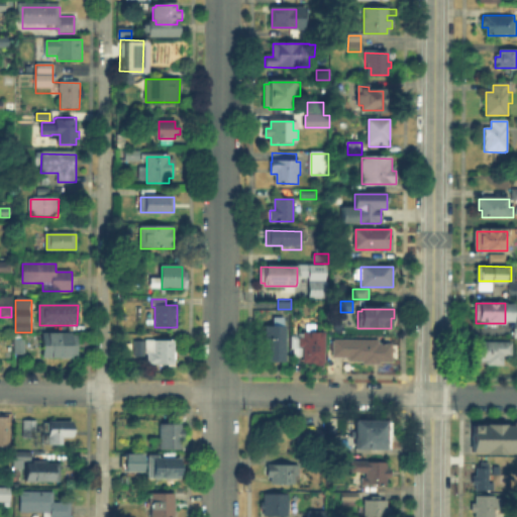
[(287,362),(266,362),(266,328),(287,328),(287,362)]
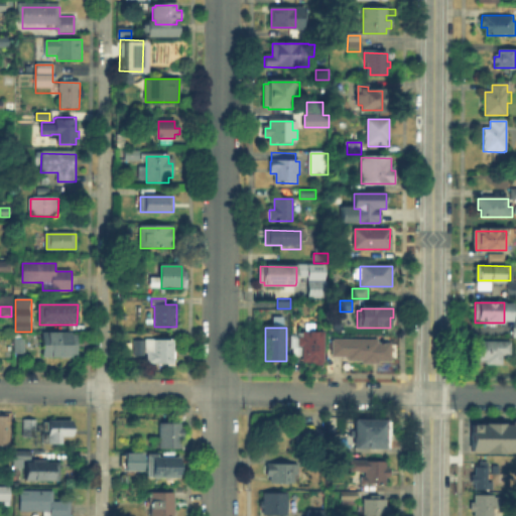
[(323,364),(299,364),(299,339),(305,339),(305,333),(326,333),(326,363),(323,363),(323,364)]
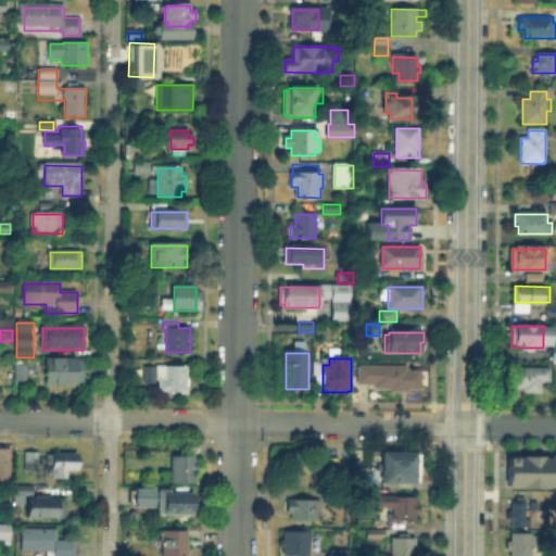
[(76,384),(76,388),(57,387),(57,384),(48,384),(48,362),(83,362),(83,384),(76,384)]
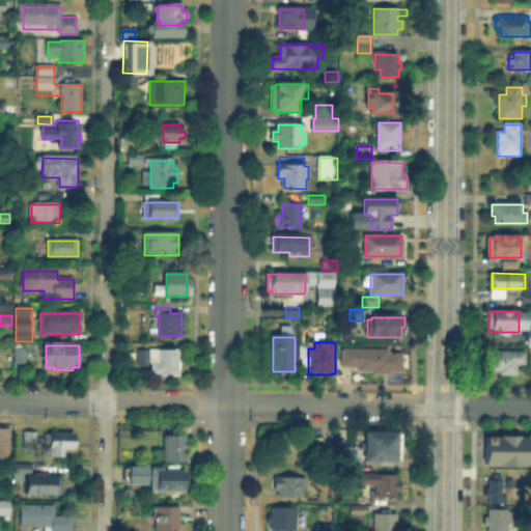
[(152,374),(152,365),(139,365),(139,346),(180,347),(180,374),(152,374)]
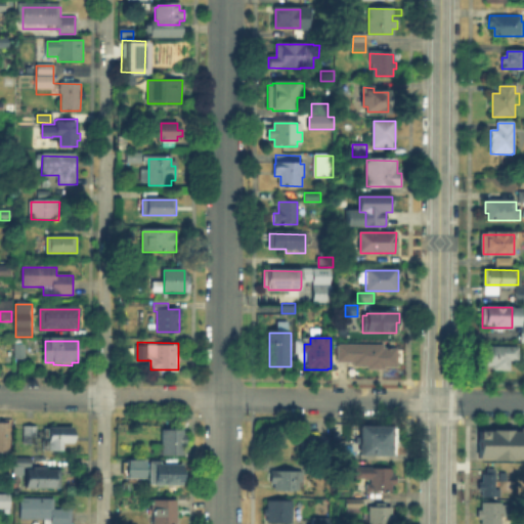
[(26,358),(15,358),(15,345),(26,345),(26,358)]
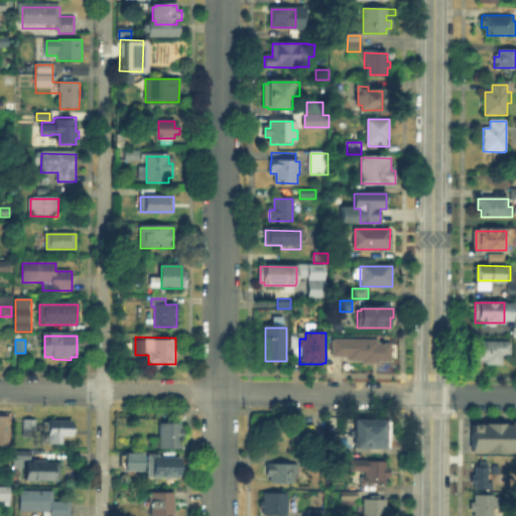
[(367,340),(367,343),(389,343),(389,346),(392,346),(392,362),(379,362),(379,364),(365,364),(365,361),(344,361),(344,357),(334,357),(334,340),(367,340)]
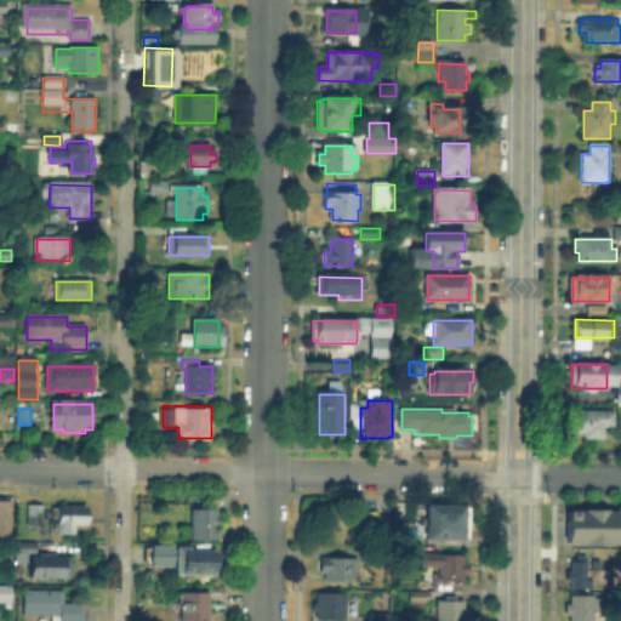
[(604,427),(604,440),(586,440),(586,437),(570,436),(570,419),(576,419),(576,414),(614,414),(614,427),(604,427)]
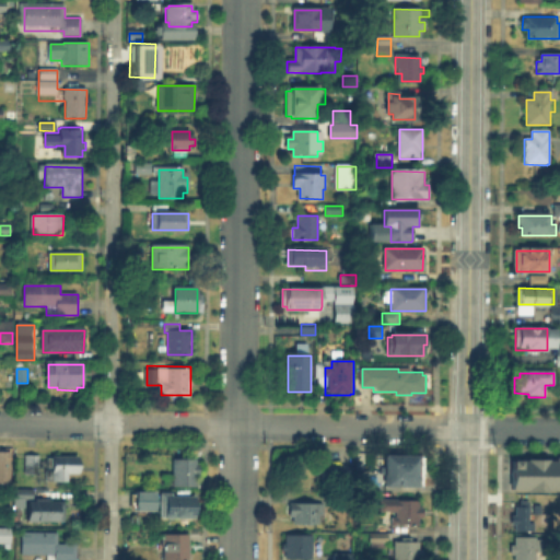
[(55,454),(81,455),(81,474),(67,474),(66,481),(53,481),(53,457),(55,457),(55,454)]
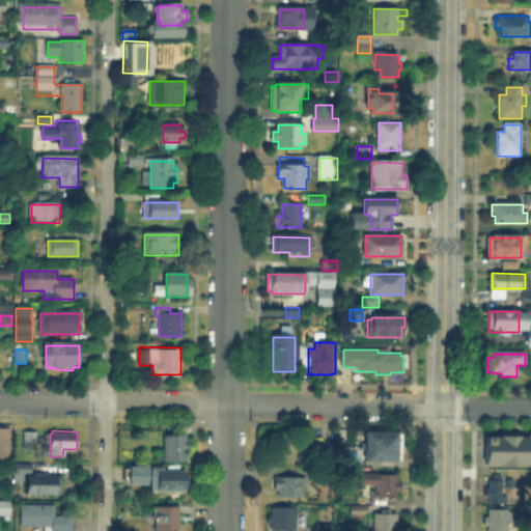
[(396,462),(364,460),(364,432),(396,432),(396,462)]
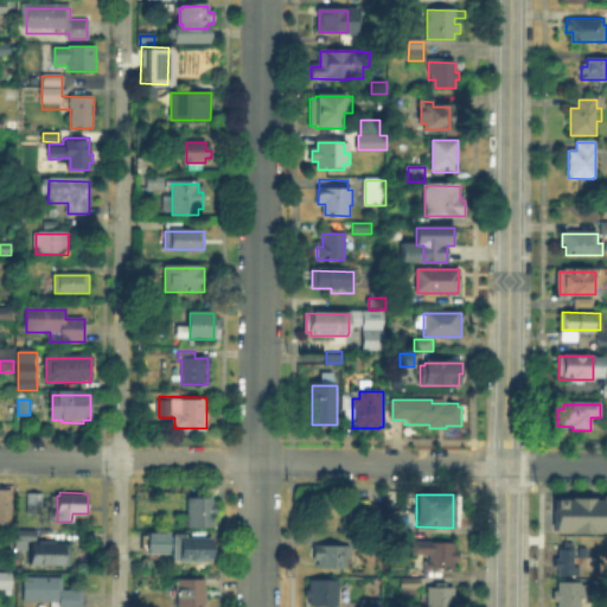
[(606,531),(550,531),(550,497),(567,497),(567,494),(592,494),(592,497),(600,497),(600,494),(606,494),(606,531)]
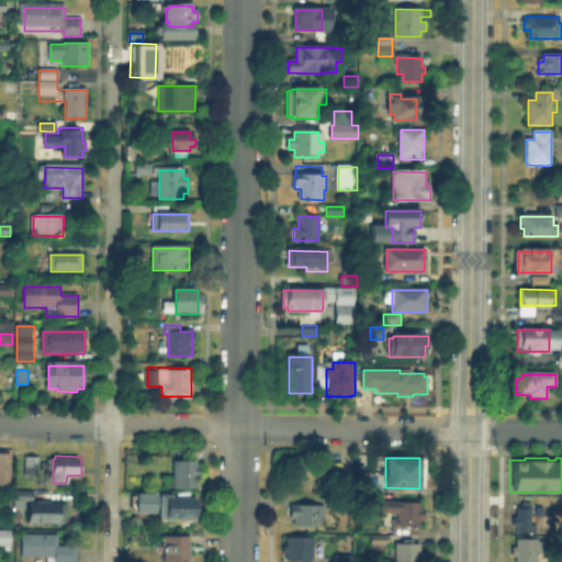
[(40,476),(26,476),(26,459),(40,459),(40,476)]
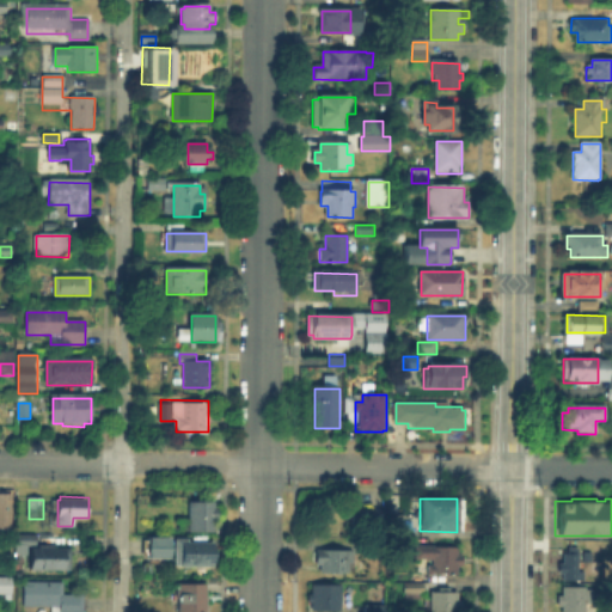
[(190,532),(190,506),(222,506),(222,518),(214,518),(214,532),(190,532)]
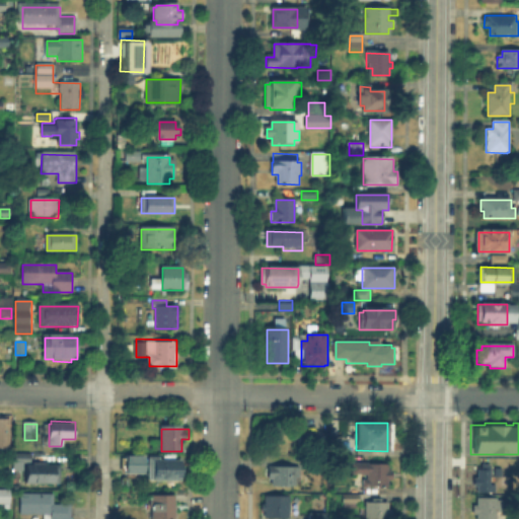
[(13,452),(1,452),(1,431),(14,431),(13,452)]
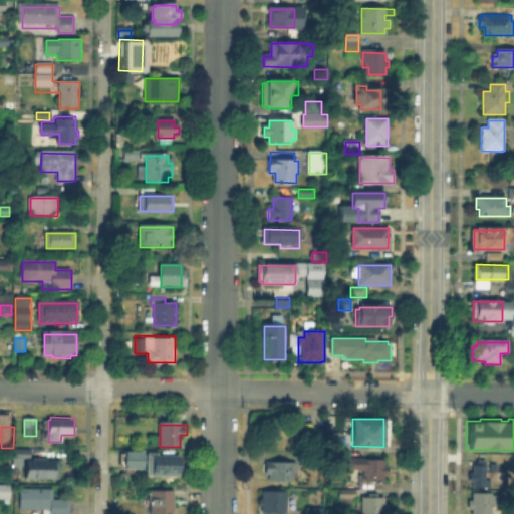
[(320,446),(296,446),(296,430),(320,430),(320,446)]
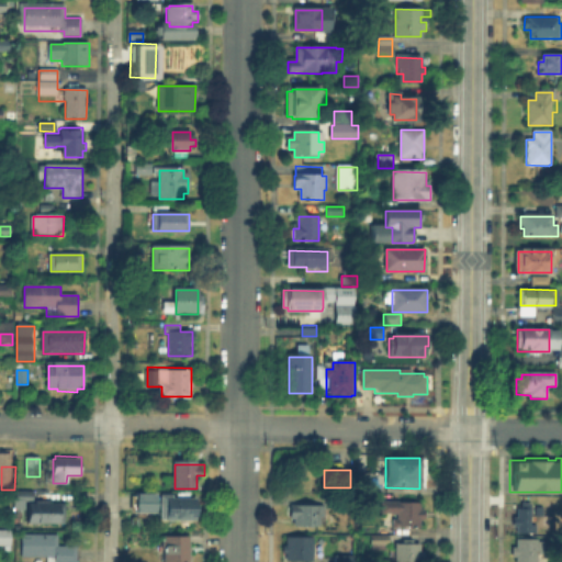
[(163,499),(163,492),(176,492),(176,497),(199,497),(199,518),(193,518),(193,520),(163,520),(163,499)]
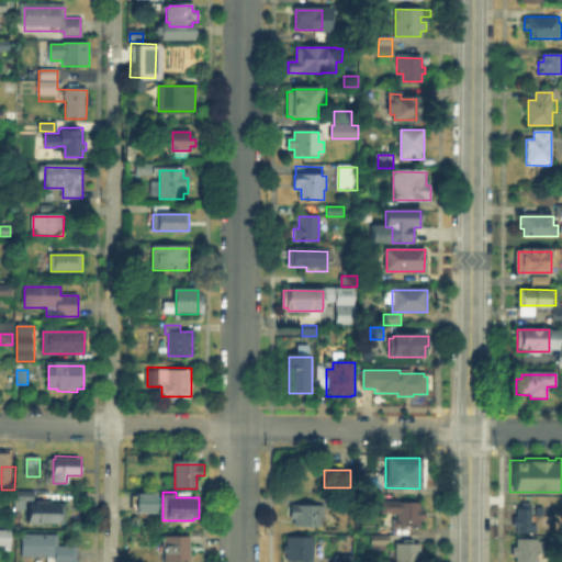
[(34,502),(18,502),(18,493),(34,493),(34,502)]
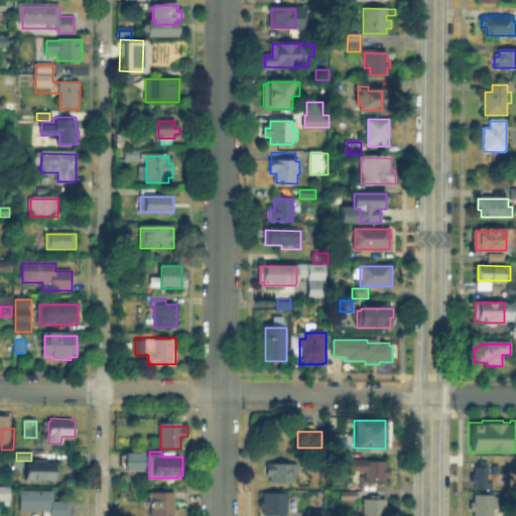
[(142,471),(127,471),(127,455),(142,455),(142,471)]
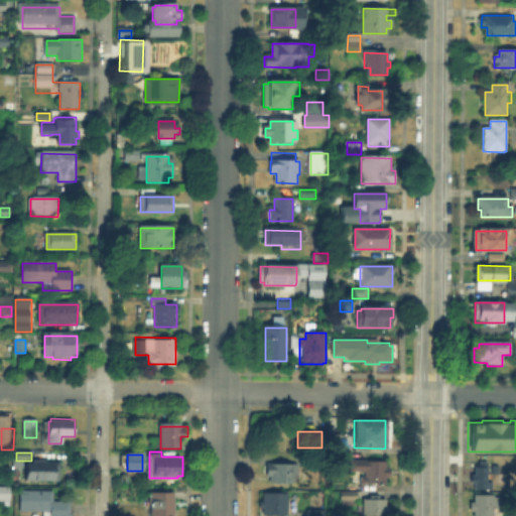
[(381,463),(389,463),(389,469),(390,469),(390,478),(389,478),(389,483),(382,483),(382,487),(369,487),(369,483),(363,483),(363,472),(352,472),(352,462),(381,463)]
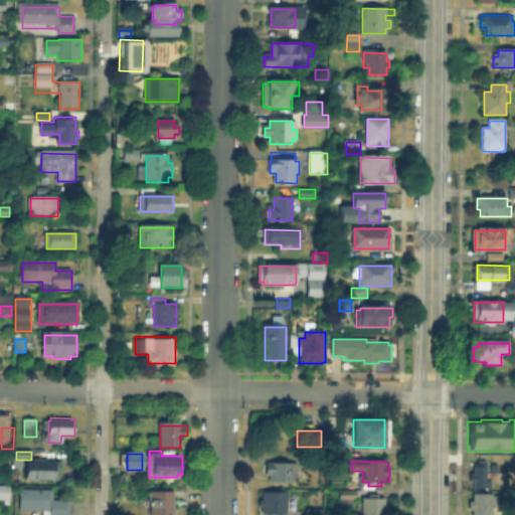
[(59,481),(28,481),(28,462),(59,462),(59,481)]
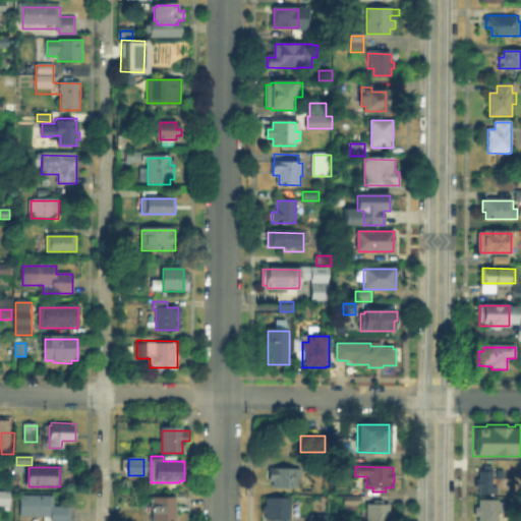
[(505,475),(505,493),(478,493),(478,490),(475,490),(475,481),(478,481),(478,474),(482,474),(482,468),(505,468),(505,475)]
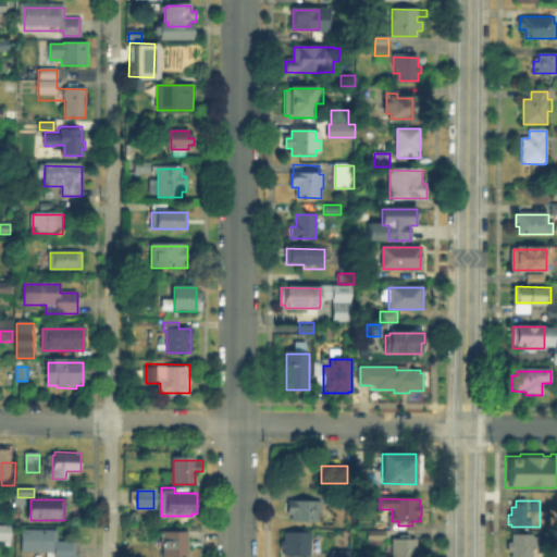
[(316,518),(316,523),(291,523),(291,518),(286,518),(286,506),(291,506),(291,502),(321,502),(321,518),(316,518)]
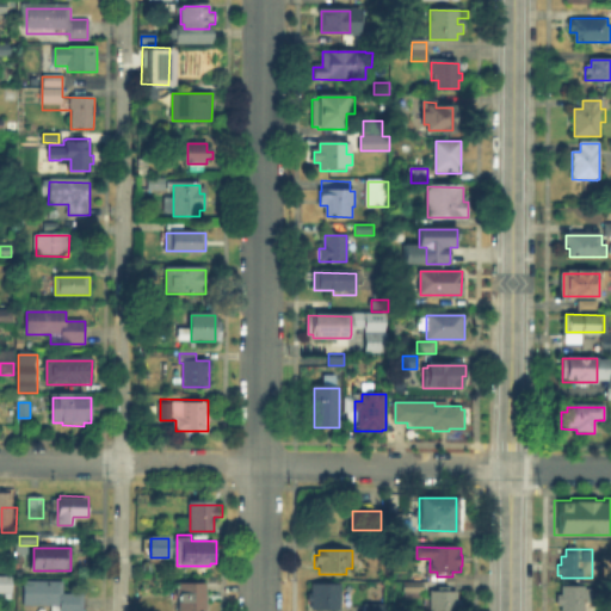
[(12,594),(0,594),(0,576),(12,576),(12,594)]
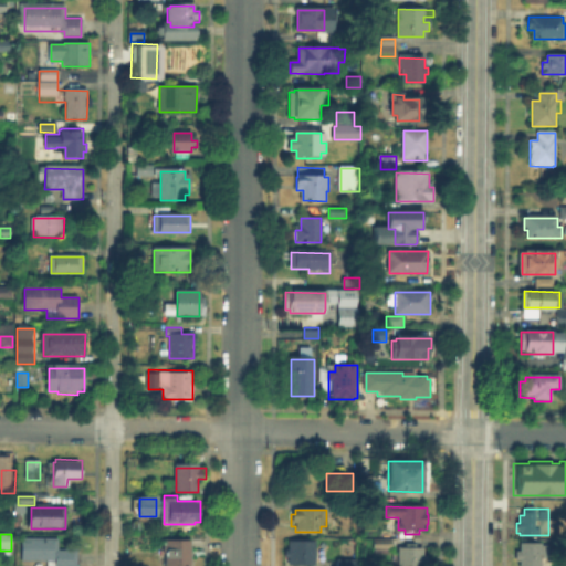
[(189,540),(189,543),(190,543),(190,555),(189,555),(189,565),(166,565),(166,555),(165,555),(165,543),(171,543),(171,540),(189,540)]
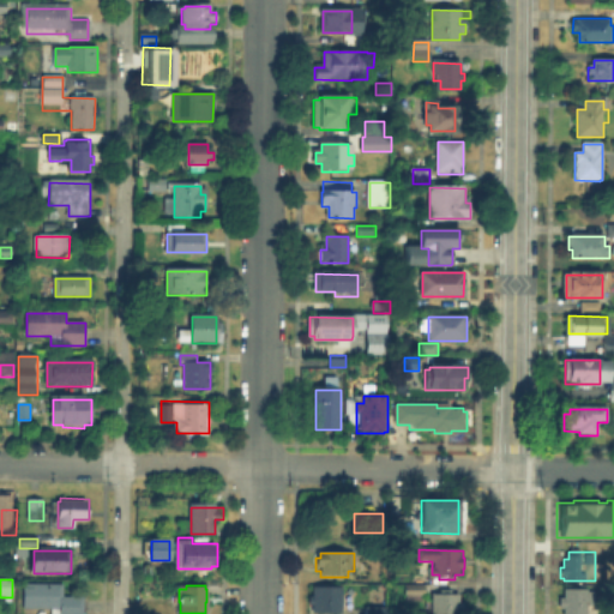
[(65,587),(65,599),(85,599),(85,613),(55,613),(55,611),(25,611),(25,587),(65,587)]
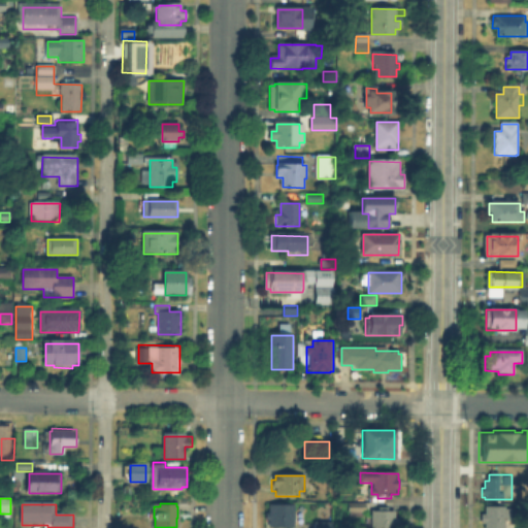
[(295,506),(295,527),(269,527),(269,522),(266,522),(266,514),(269,514),(269,505),(295,506)]
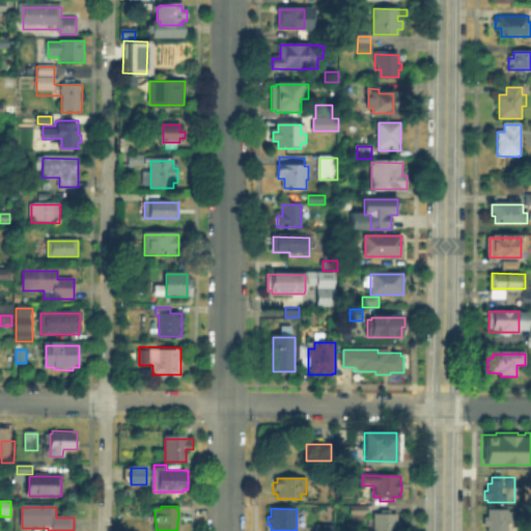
[(518,516),(518,526),(510,526),(510,530),(487,530),(487,526),(483,526),(483,518),(484,518),(484,516),(487,516),(487,511),(518,511),(518,516)]
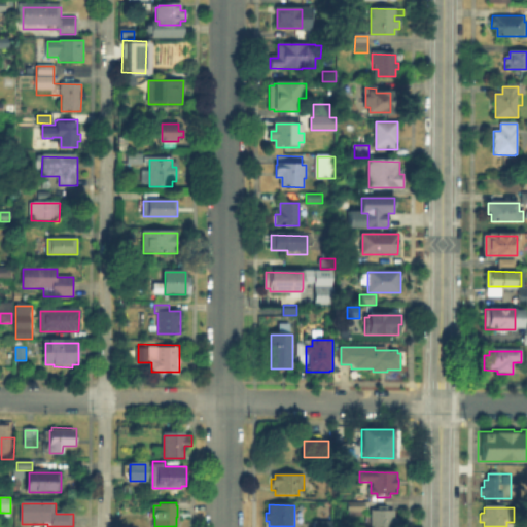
[(389,508),(389,513),(394,513),(394,518),(396,518),(396,526),(372,526),(372,513),(379,513),(379,508),(389,508)]
